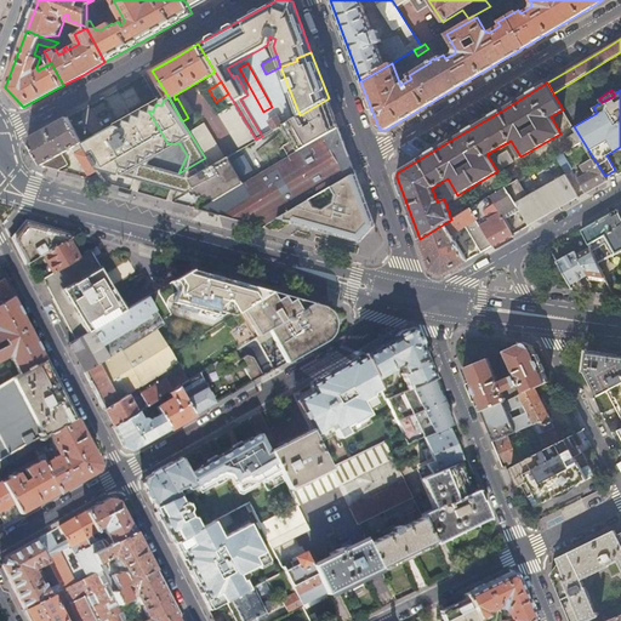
[(339,127),(329,98),(300,115),(294,118),(289,121),(294,130),(291,131),(301,149),(339,127)]
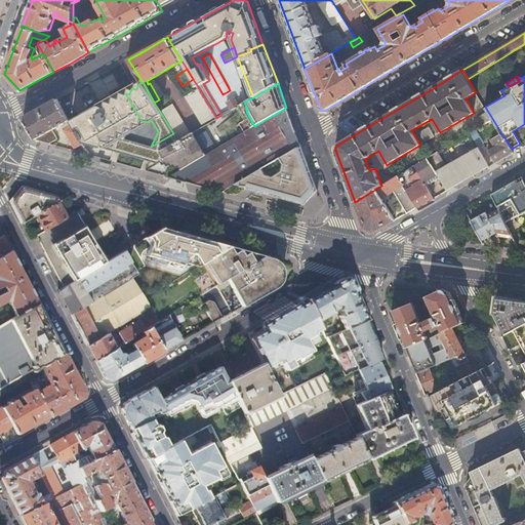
[(186,95),(203,125),(216,118),(199,88),(186,95)]
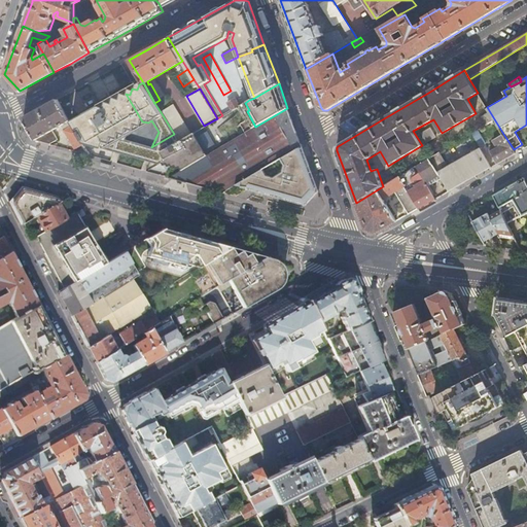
[(135,156),(149,148),(120,139),(133,132),(134,126),(140,127),(142,121),(126,94),(124,94),(121,99),(115,98),(112,100),(109,95),(101,100),(104,104),(71,123),(83,142),(135,156)]
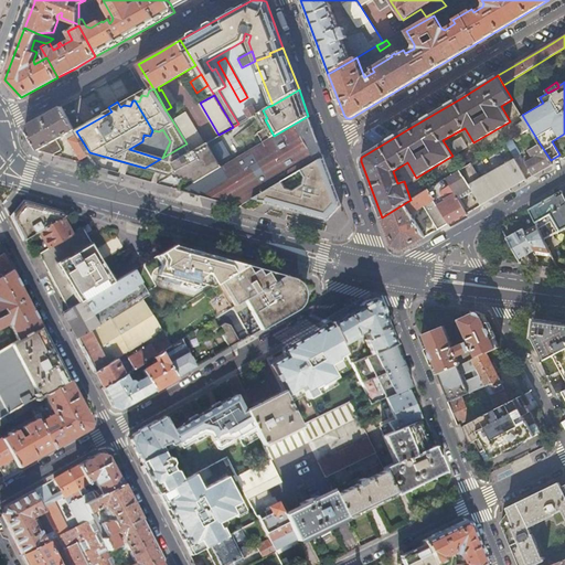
[(249,118),(257,113),(253,104),(244,109),(249,118)]
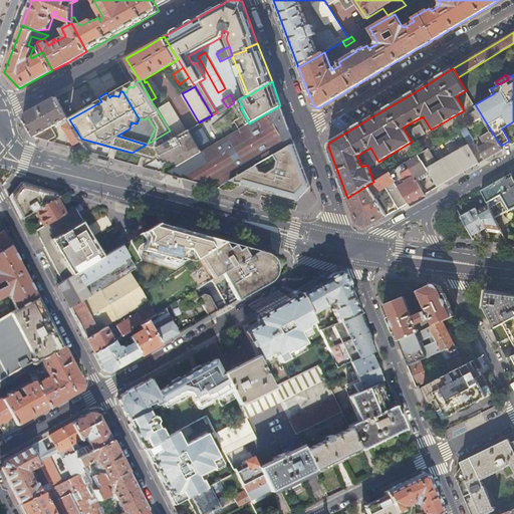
[(39,105),(22,115),(35,137),(49,141),(56,136),(51,126),(59,122),(73,145),(82,141),(81,139),(69,119),(56,96),(39,105)]
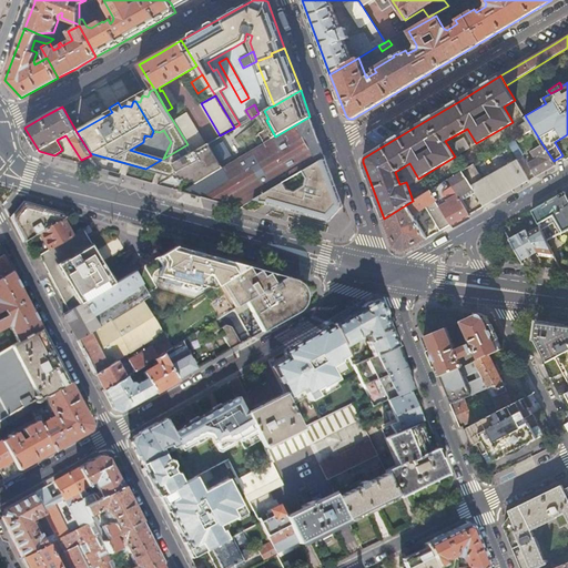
[(173,121),(188,144),(192,152),(205,144),(186,112),(173,121)]
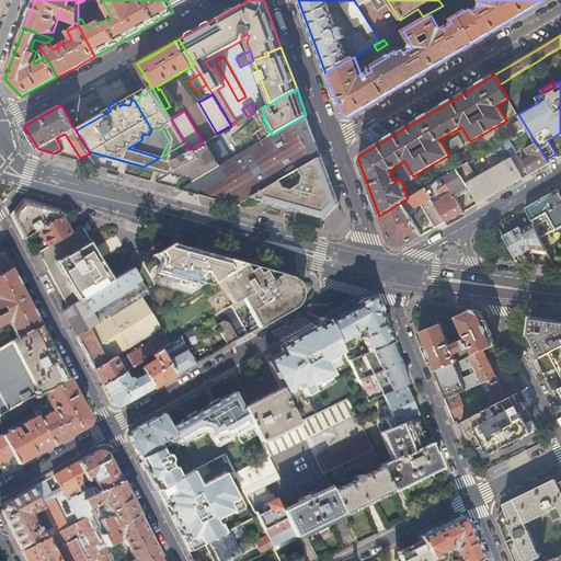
[(219,165),(193,181),(180,189),(238,205),(251,197),(321,156),(306,115),(272,135),(219,165)]
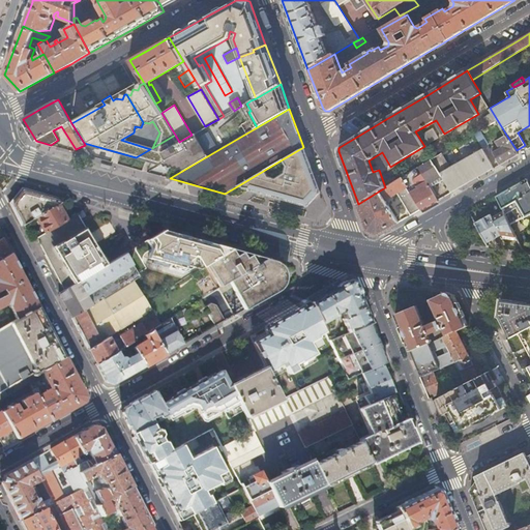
[(484,117),(489,124),(497,120),(493,113),(484,117)]
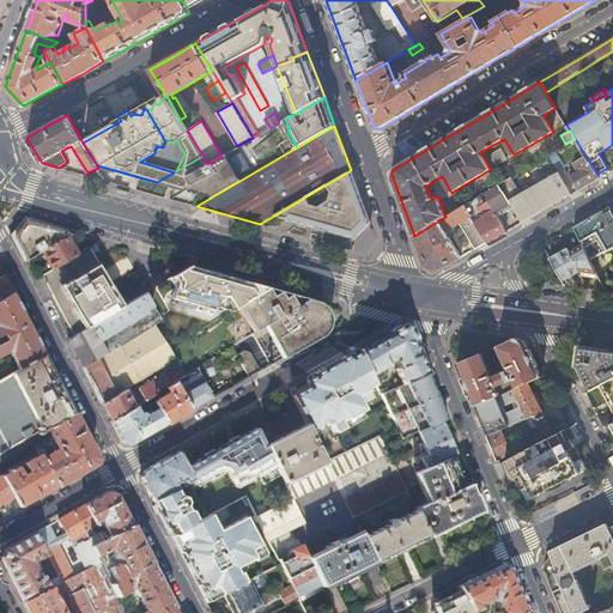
[(497,165),(508,159),(501,147),(490,155),(497,165)]
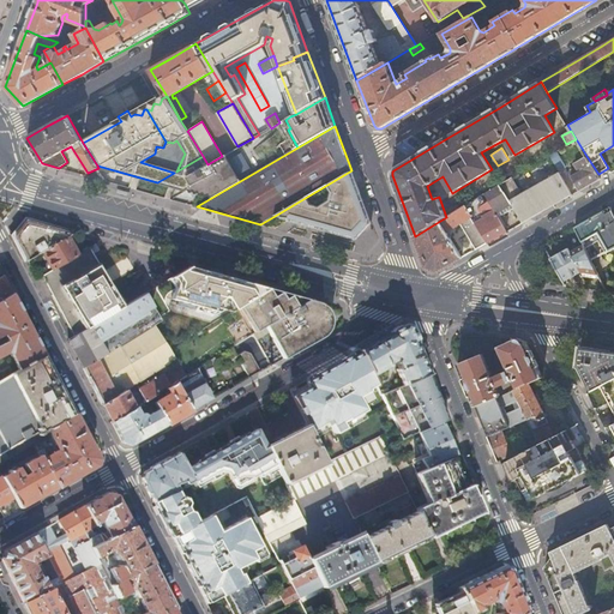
[(222,156),(208,164),(187,176),(192,186),(188,188),(191,193),(194,191),(196,193),(199,192),(202,194),(204,193),(206,196),(209,194),(211,198),(240,181),(224,155),(222,156)]
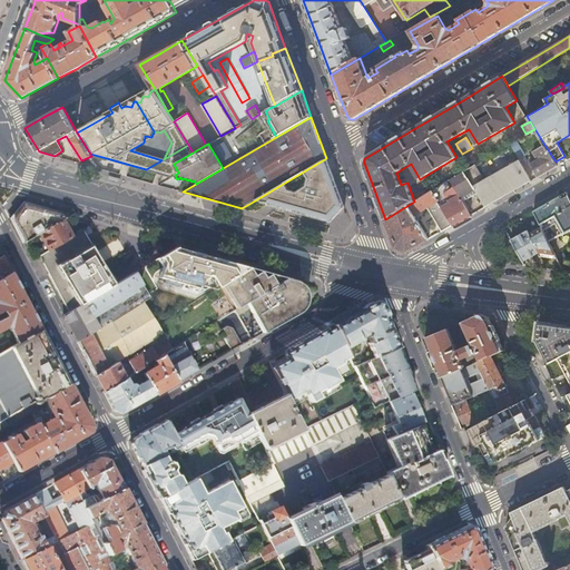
[(193,153),(188,145),(164,159),(164,160),(161,160),(146,169),(170,177),(175,175),(178,173),(174,164),(193,153)]
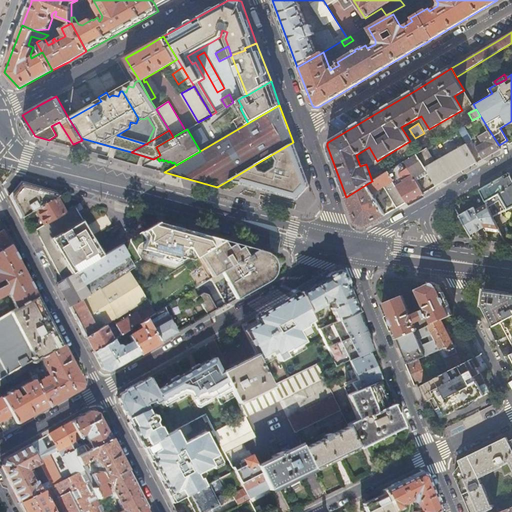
[(477,147),(483,159),(501,148),(499,145),(489,130),(480,135),(484,143),(477,147)]
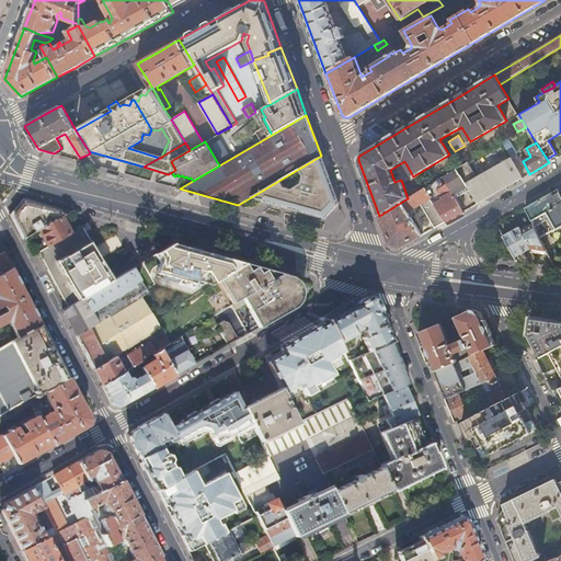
[(336,204),(340,204),(321,156),(251,197),(265,201),(327,219),(327,217),(336,204)]
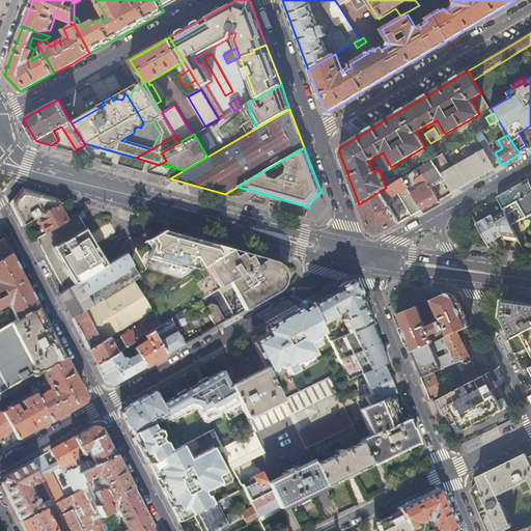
[(456,190),(495,168),(484,148),(452,167),(444,152),(432,160),(443,176),(451,193),(456,190)]
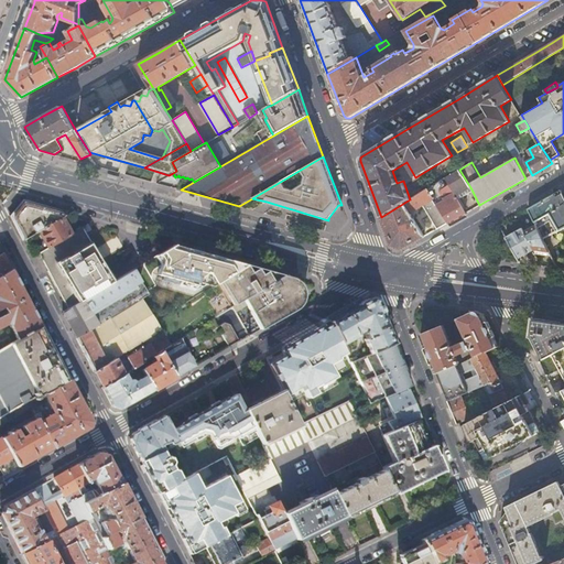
[(456,196),(470,187),(459,170),(446,179),(456,196)]
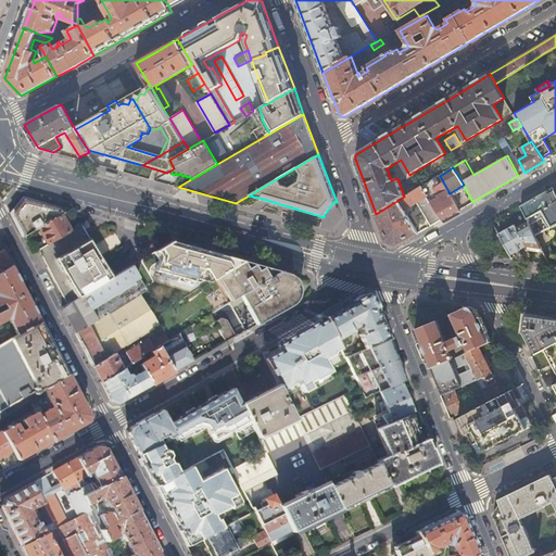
[(442,219),(458,210),(450,193),(440,176),(421,187),(442,219)]
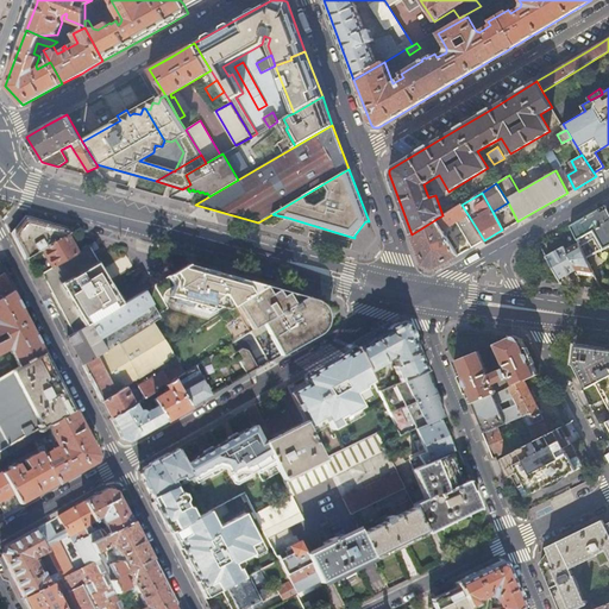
[(443,215),(437,219),(443,231),(460,220),(475,245),(484,240),(462,205),(443,215)]
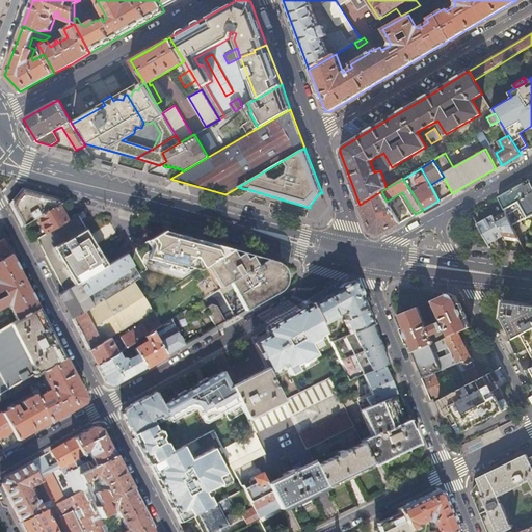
[(519,201),(527,216),(531,213),(531,184),(529,179),(499,195),(505,208),(519,201)]
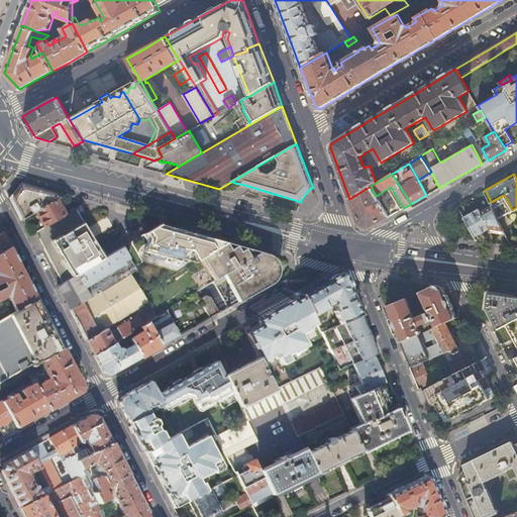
[(12,197),(22,218),(35,210),(56,198),(60,196),(22,186),(12,197)]
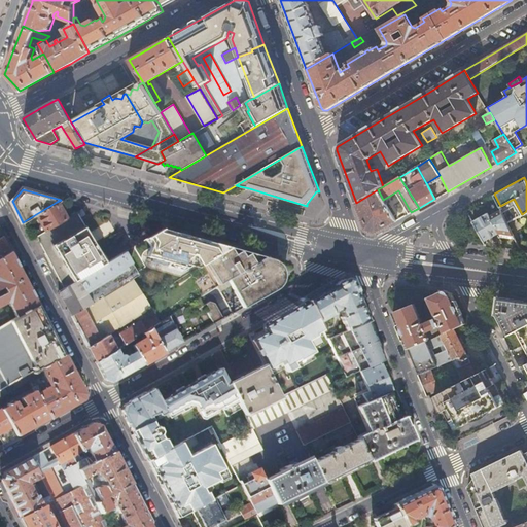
[(383,200),(378,189),(356,203),(365,230),(376,233),(396,220),(383,200)]
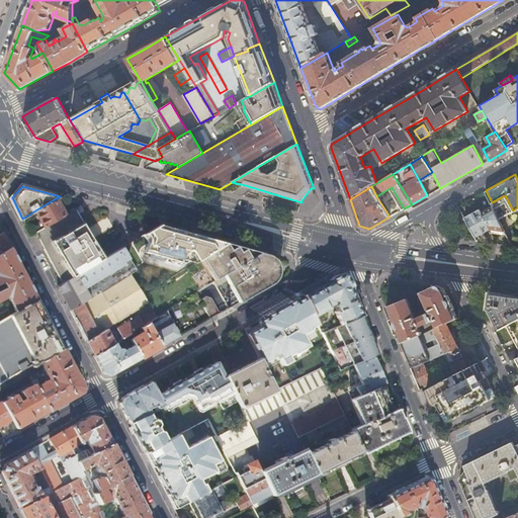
[(35,210),(45,227),(65,214),(56,198),(35,210)]
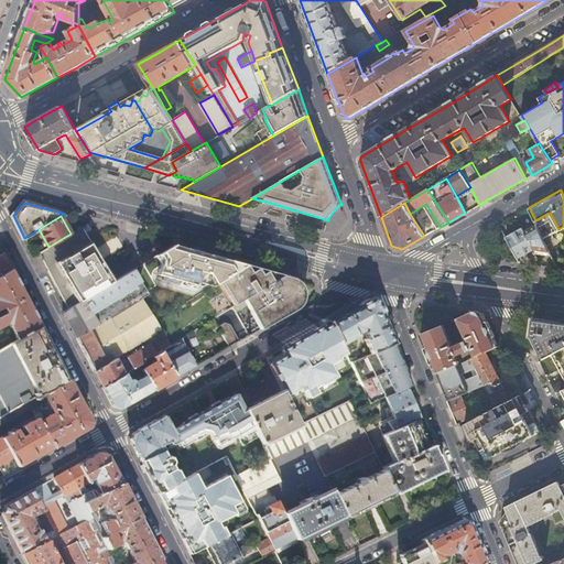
[(535,253),(552,255),(535,223),(523,229),(534,250),(535,253)]
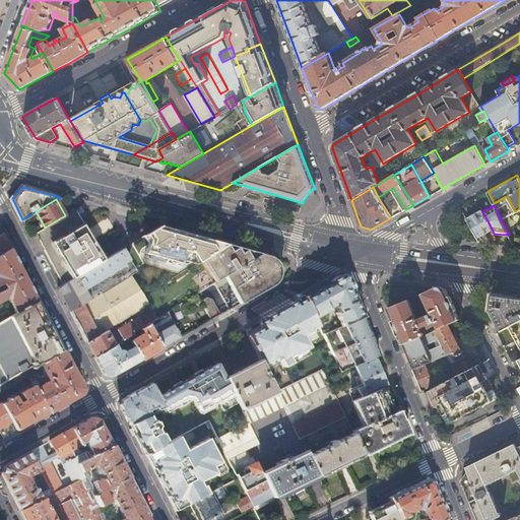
[(45,228),(36,233),(44,249),(62,284),(104,259),(77,215),(85,211),(82,206),(65,215),(45,228)]
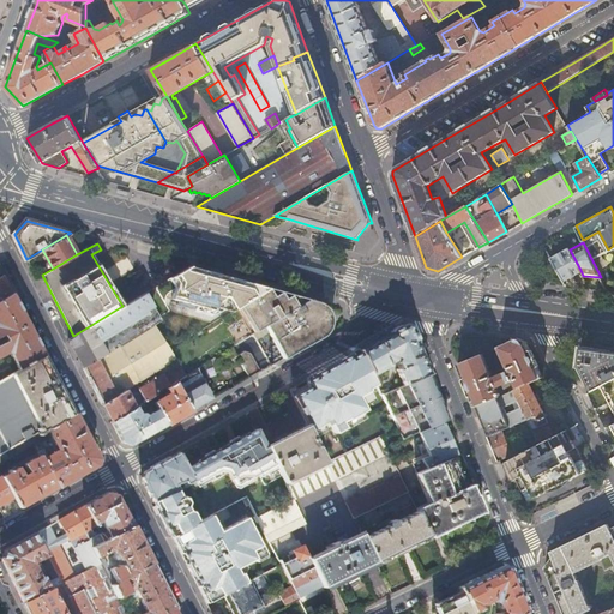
[(575,276),(582,272),(570,250),(570,247),(551,257),(566,286),(581,288),(575,276)]
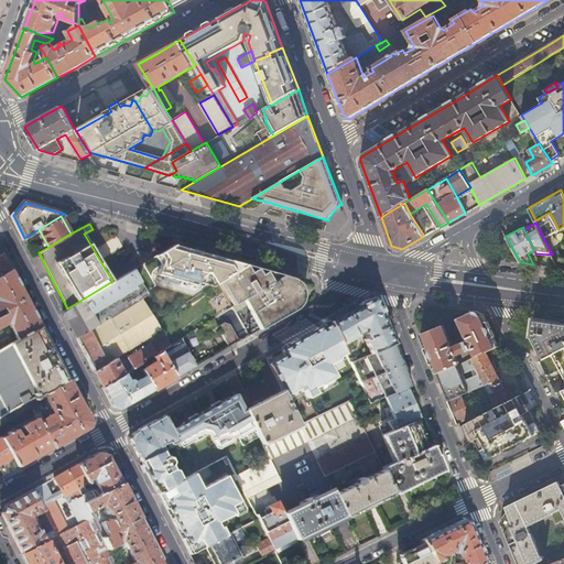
[(172,246),(163,250),(159,274),(163,275),(162,279),(196,286),(209,279),(214,284),(221,280),(245,266),(172,246)]
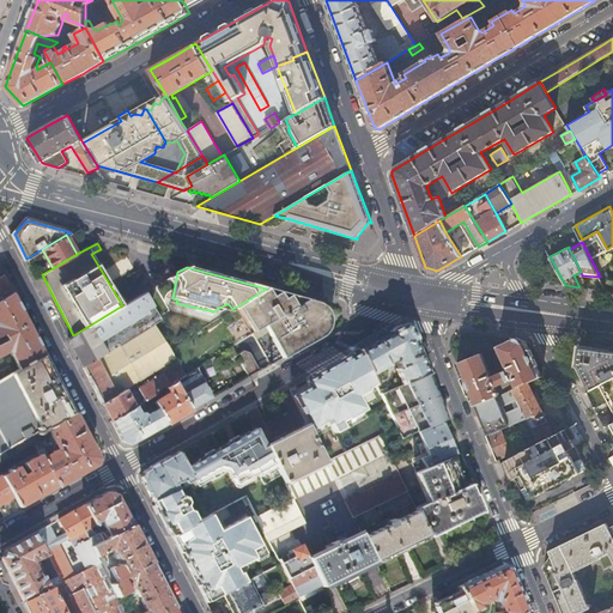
[(612,272),(599,271),(608,291),(612,291),(612,272)]
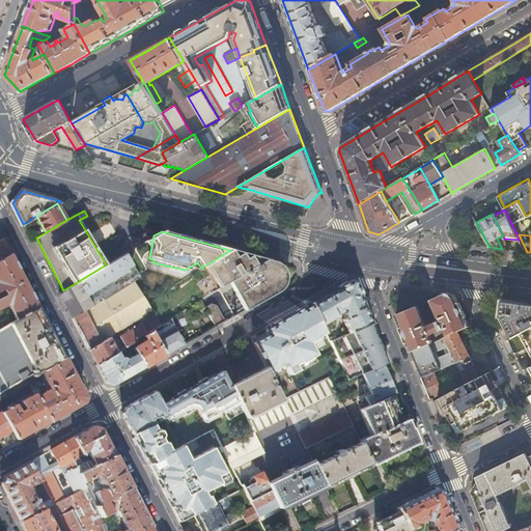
[(0,259),(10,254),(7,248),(1,238),(0,238),(0,259)]
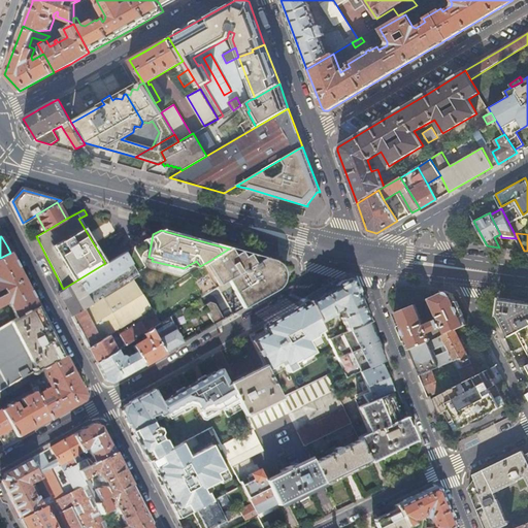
[(35,236),(31,238),(40,256),(44,254),(35,236)]
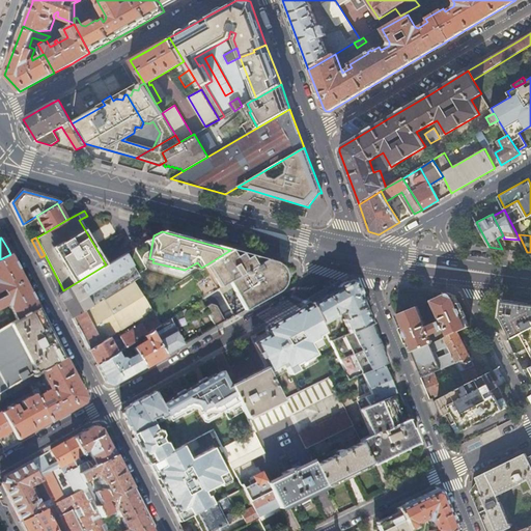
[(36,238),(35,238),(45,255),(45,254),(36,238)]
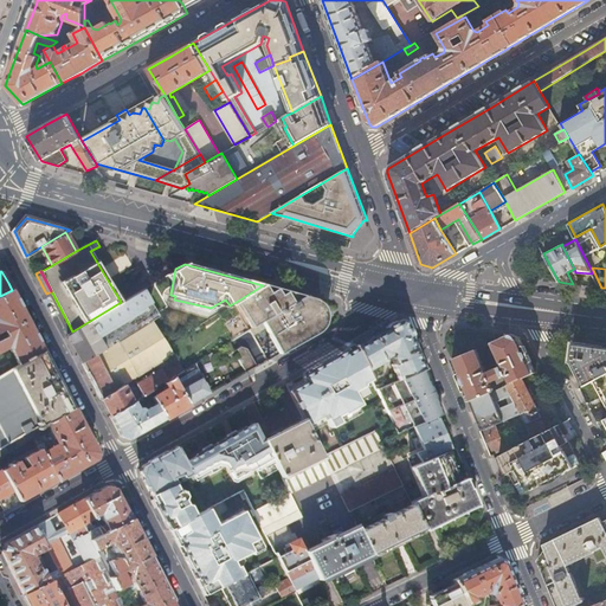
[(263,285),(238,301),(252,327),(262,321),(302,296),(263,285)]
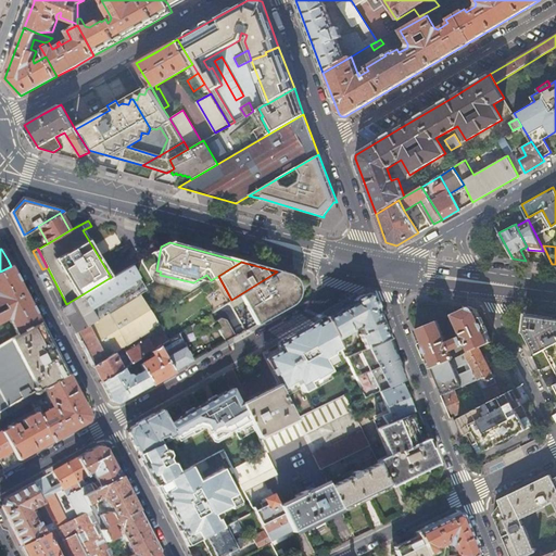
[(66,304),(62,306),(75,332),(97,319),(90,308),(92,306),(91,304),(139,276),(133,264),(111,277),(66,304)]
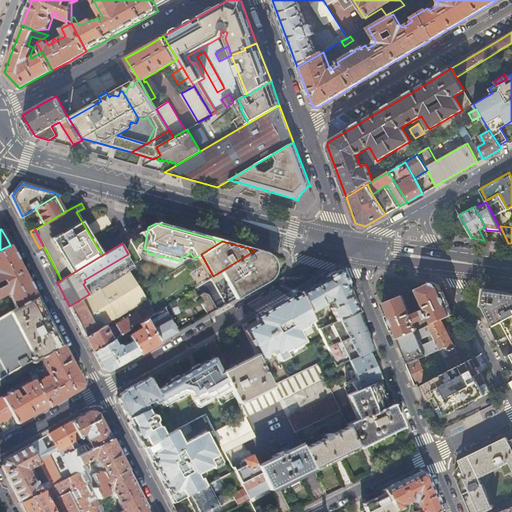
[(0,296),(4,294),(8,295),(15,308),(36,295),(23,270),(10,245),(0,250),(0,296)]
